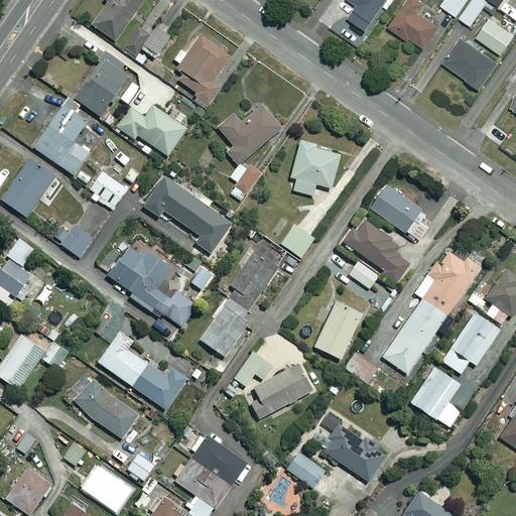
[(142,0),(107,0),(108,1),(92,23),(113,39),(142,0)]
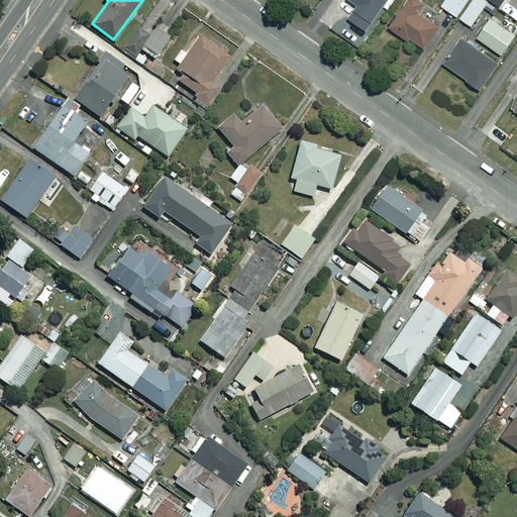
[(385,0),(348,0),(356,5),(346,19),(365,30),(385,0)]
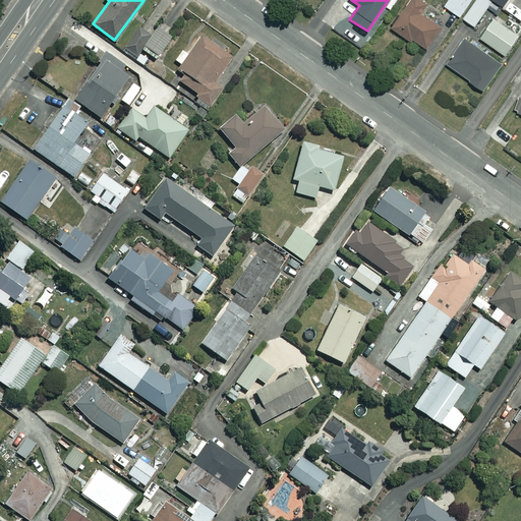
[(428,2),(425,0),(409,0),(391,27),(410,42),(412,39),(425,49),(441,27),(420,13),(428,2)]
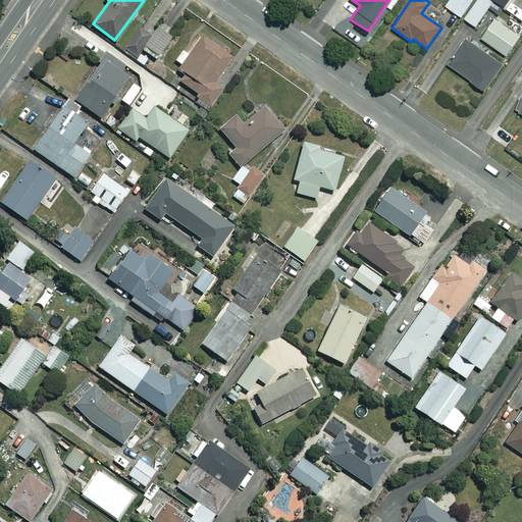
[(489,5),(481,0),(449,0),(445,6),(475,27),(489,5)]
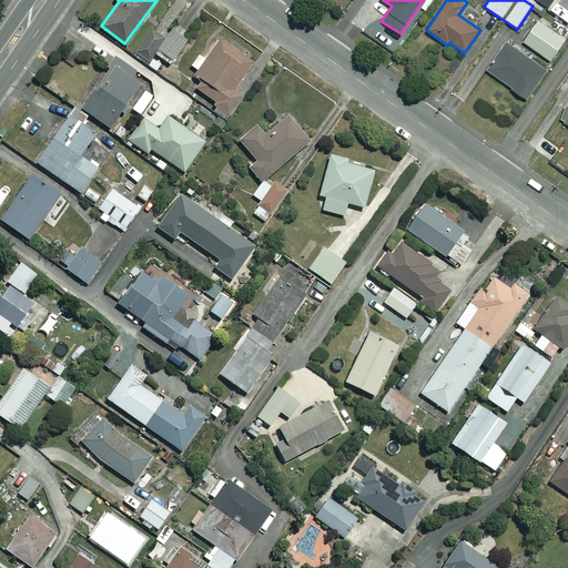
[(567,36),(539,17),(523,41),(549,60),(567,36)]
